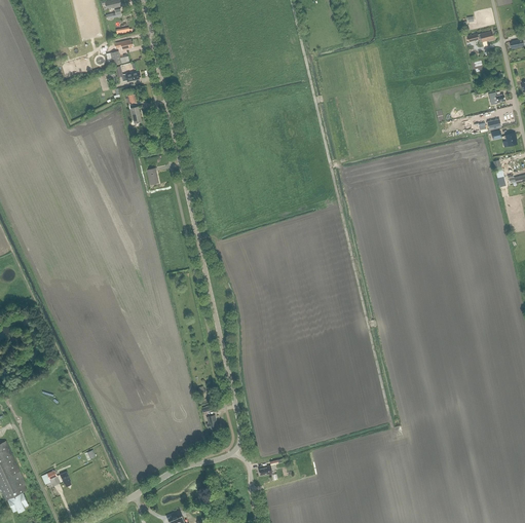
[(480,35),(481,38),(481,39),(493,36),(491,28),(477,32),(477,31),(466,34),(467,39),(478,36),(480,35)]
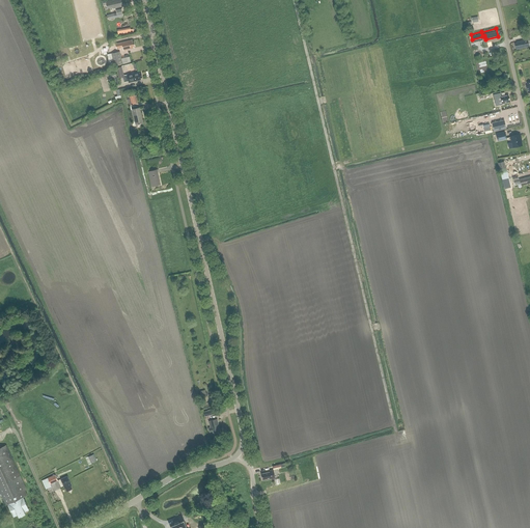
[(131,37),(114,42),(116,47),(121,45),(122,48),(133,46),(133,44),(134,44),(133,38),(132,39),(131,37)]
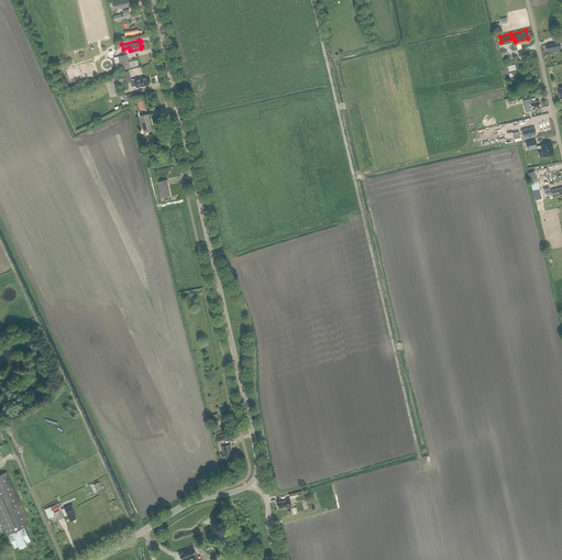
[(559,40),(550,41),(547,42),(547,43),(546,44),(547,50),(560,47),(560,46),(559,40)]
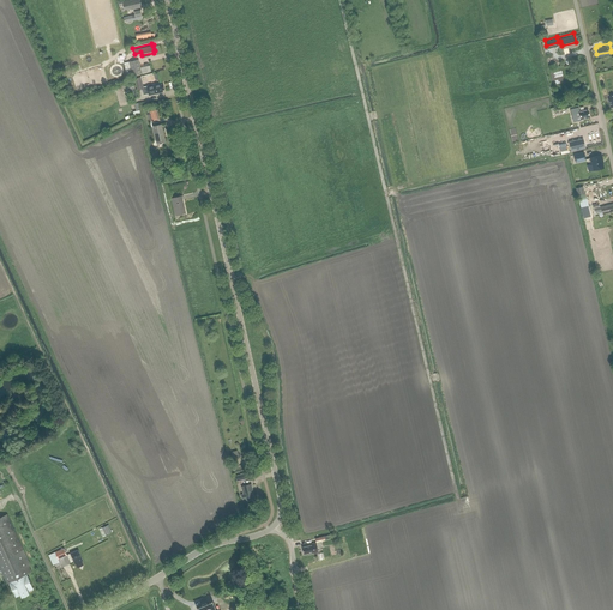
[(138,56),(130,58),(128,59),(131,72),(140,71),(138,56)]
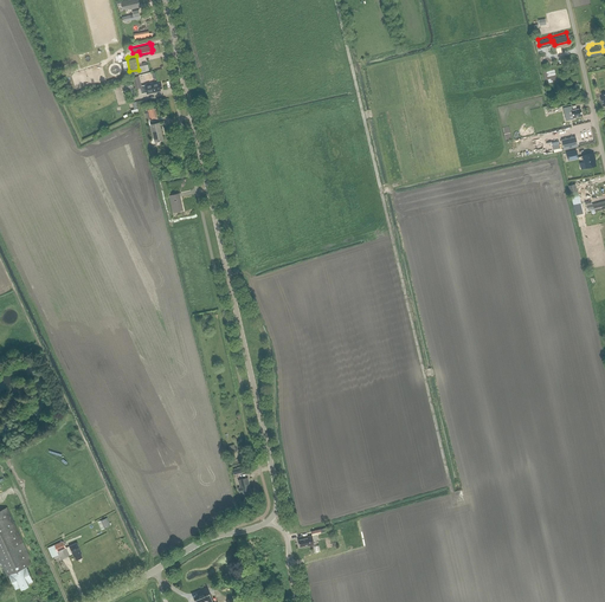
[(160,85),(161,85),(160,81),(159,81),(158,78),(143,82),(146,91),(160,88),(160,85)]
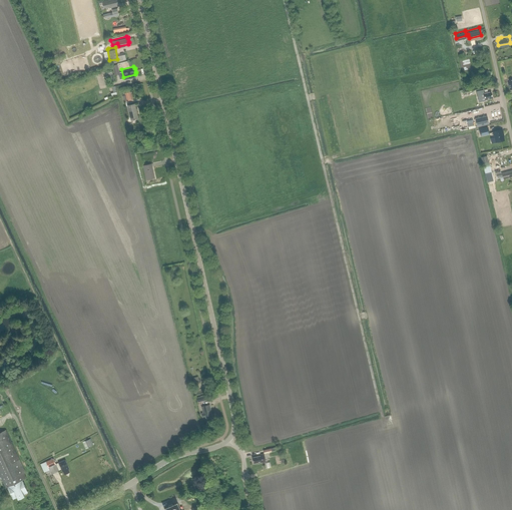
[(482,87),(476,89),(478,99),(485,98),(484,97),(483,91),(482,87)]
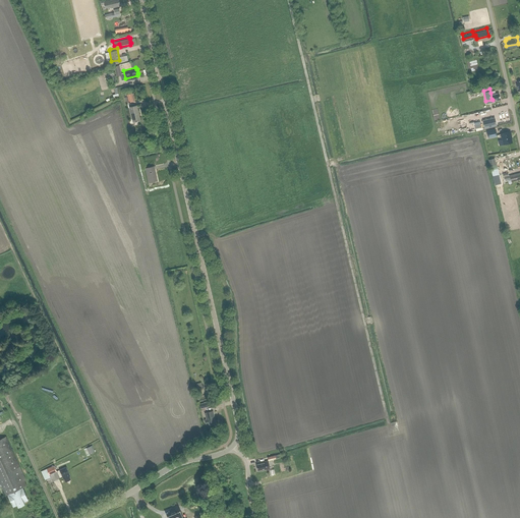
[(132,120),(139,118),(136,103),(128,105),(132,120)]
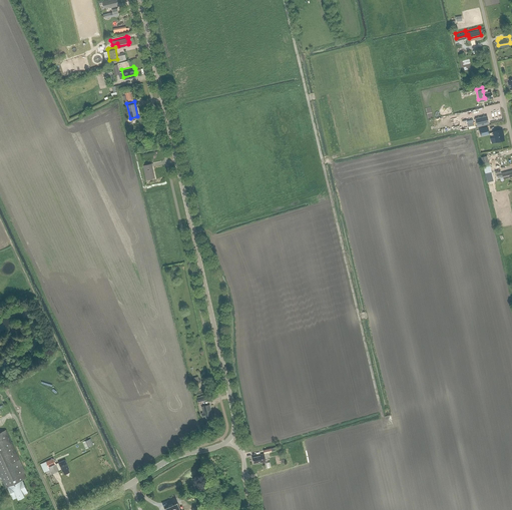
[(486,113),(474,116),(476,124),(488,121),(486,113)]
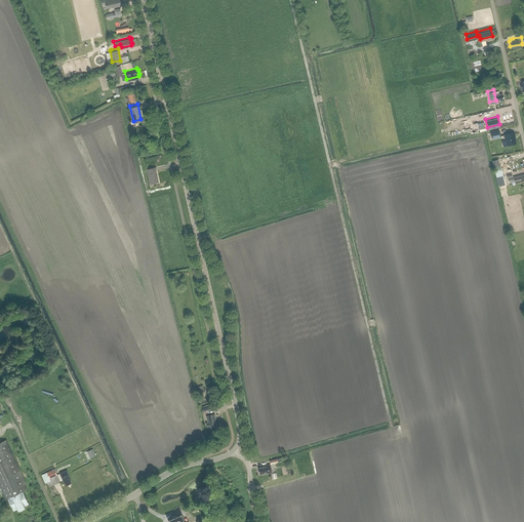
[(491,136),(499,134),(498,127),(489,129),(491,136)]
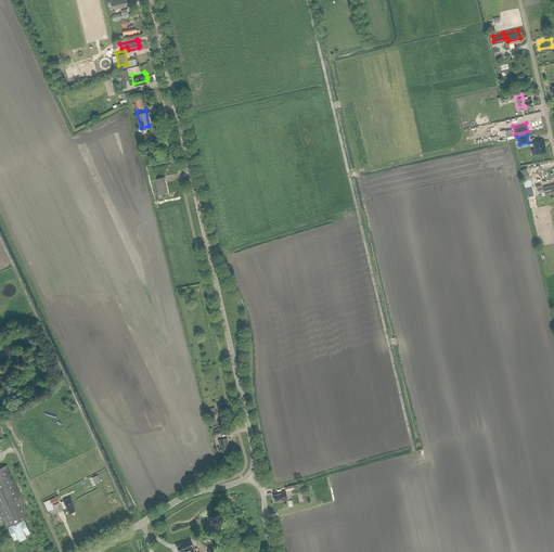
[(544,149),(543,142),(542,138),(532,140),(533,145),(535,145),(536,151),(544,149)]
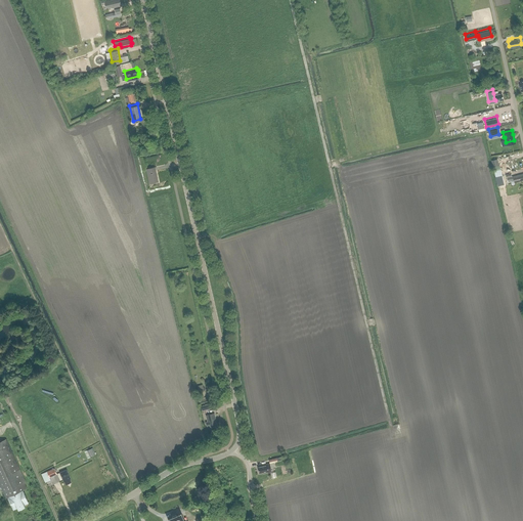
[(149,181),(157,179),(154,165),(145,167),(149,181)]
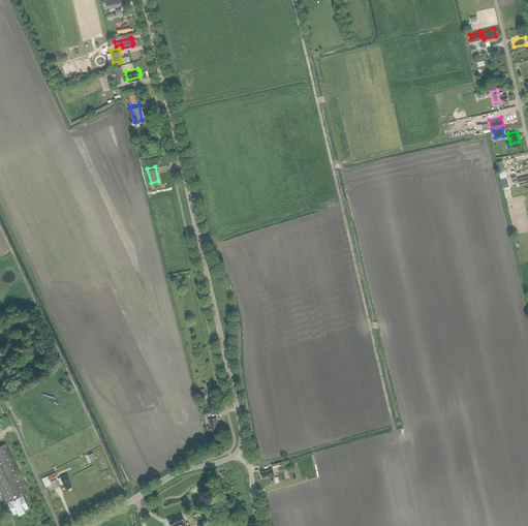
[(527,174),(527,175),(527,173),(516,176),(515,173),(509,175),(511,181),(518,179),(518,182),(526,180),(526,181),(527,180),(527,174)]
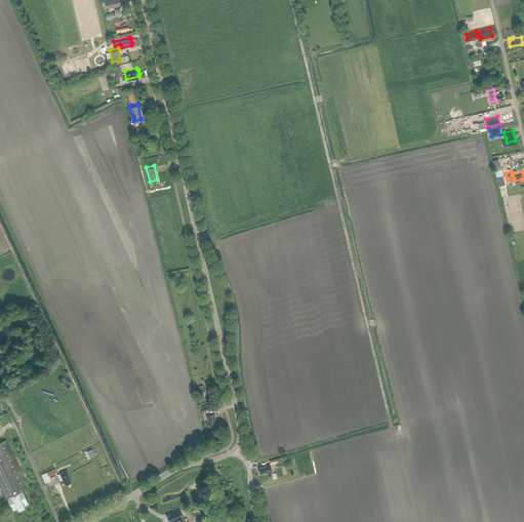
[(209,426),(216,424),(213,411),(205,413),(206,420),(205,420),(206,425),(209,424),(209,426)]
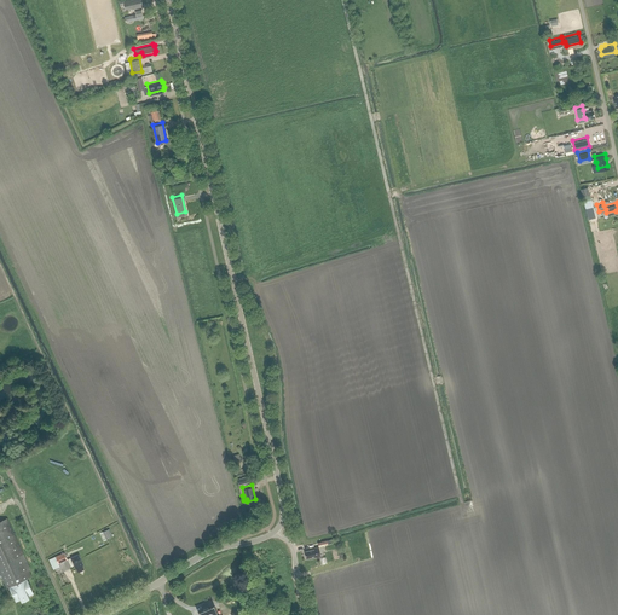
[(29,568),(29,566),(6,515),(0,517),(0,576),(3,575),(6,585),(9,584),(15,597),(21,595),(22,597),(28,593),(27,592),(33,590),(26,575),(30,574),(28,568),(29,568)]
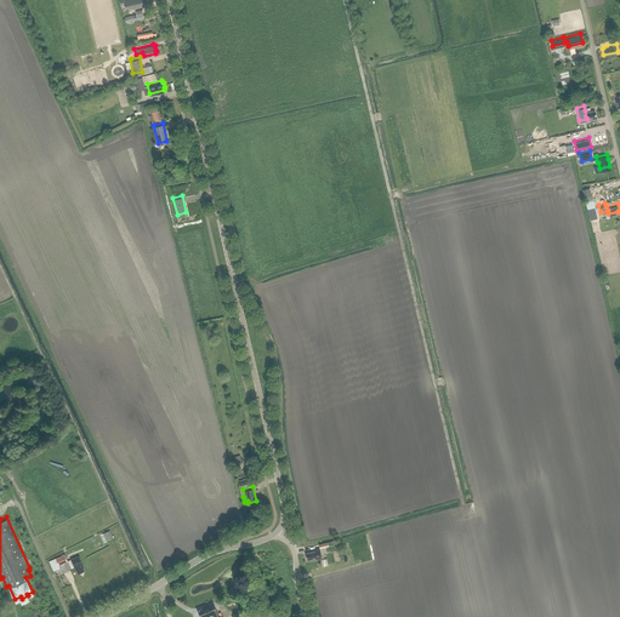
[(108,527),(102,531),(103,532),(106,538),(113,536),(108,527)]
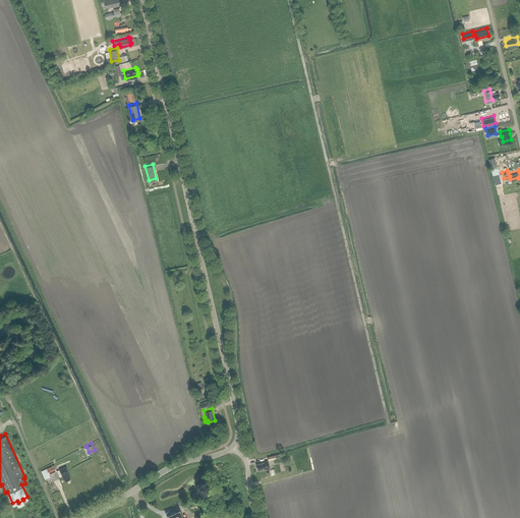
[(265,467),(269,466),(267,458),(263,459),(263,460),(255,462),(256,468),(260,467),(260,468),(265,467)]
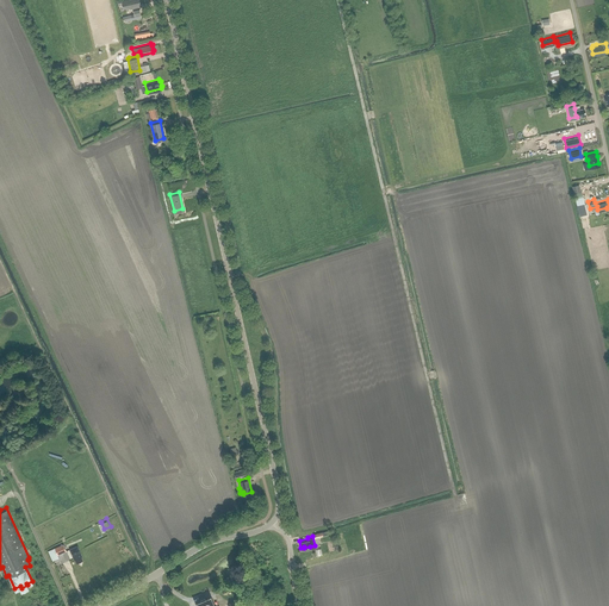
[(62,542),(54,545),(57,553),(66,549),(62,542)]
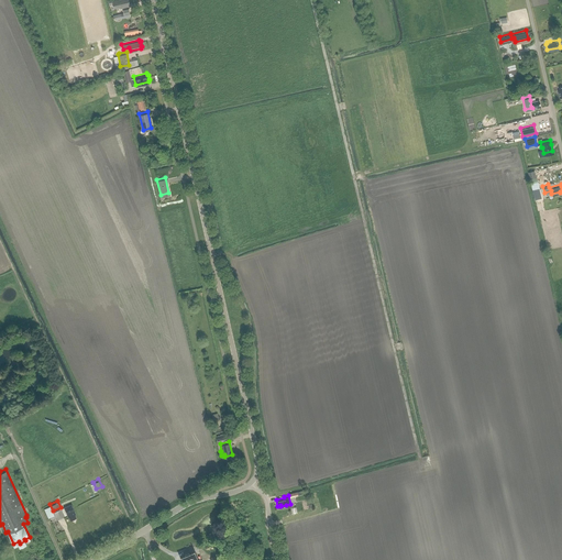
[(70,518),(76,515),(74,512),(75,512),(70,502),(64,505),(67,515),(68,514),(70,518)]
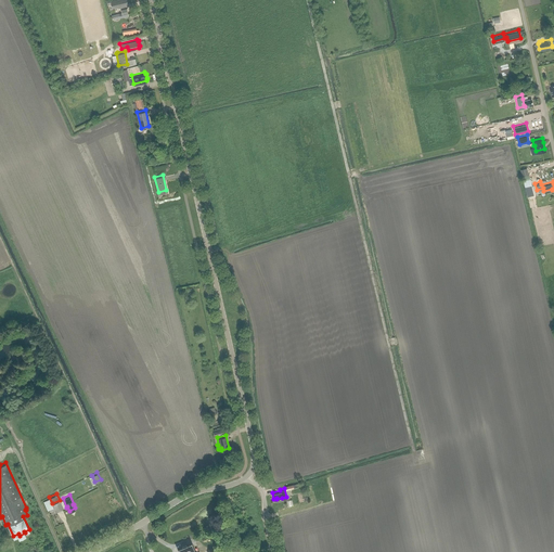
[(195,551),(191,541),(177,548),(178,551),(195,551)]
